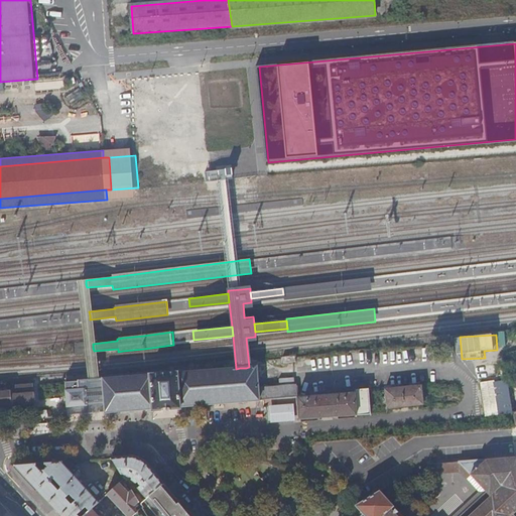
[(378,349),(378,364),(403,363),(402,348),(378,349)]
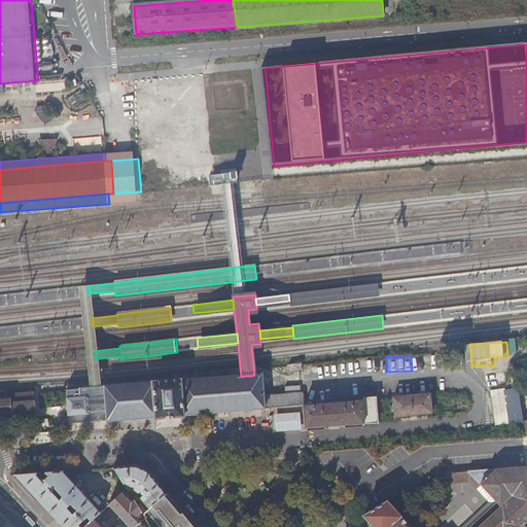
[(503,373),(487,376),(489,385),(505,383),(503,373)]
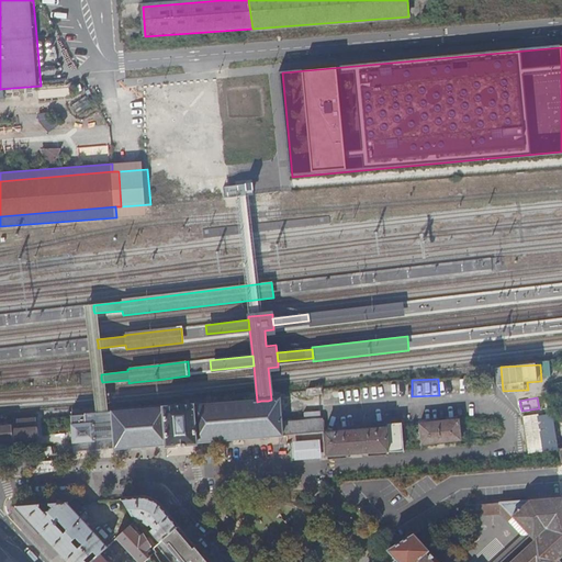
[(74,442),(74,453),(103,451),(111,450),(166,446),(167,448),(182,447),(198,446),(198,444),(238,440),(246,439),(250,439),(282,436),(281,422),(280,415),(279,400),(271,400),(268,401),(261,401),(257,402),(255,402),(232,404),(215,405),(193,406),(193,405),(164,407),(164,408),(125,412),(108,413),(105,413),(100,414),(94,414),(92,414),(71,416),(74,442)]
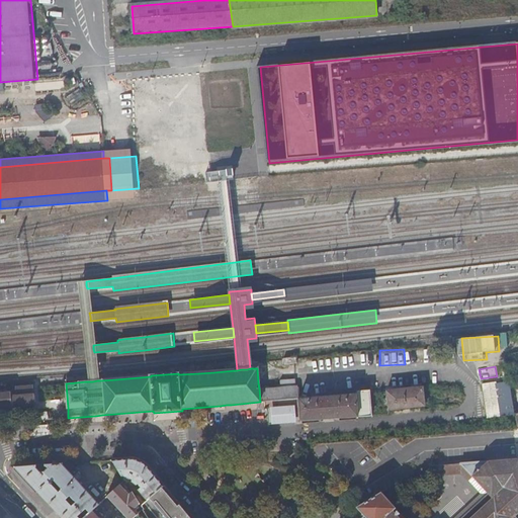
[(501,417),(515,415),(509,382),(496,385),(501,417)]
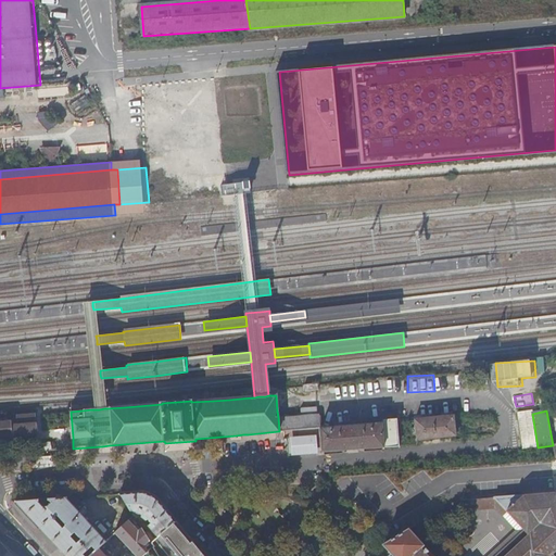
[(538,447),(532,414),(532,412),(517,414),(523,450),(538,447)]
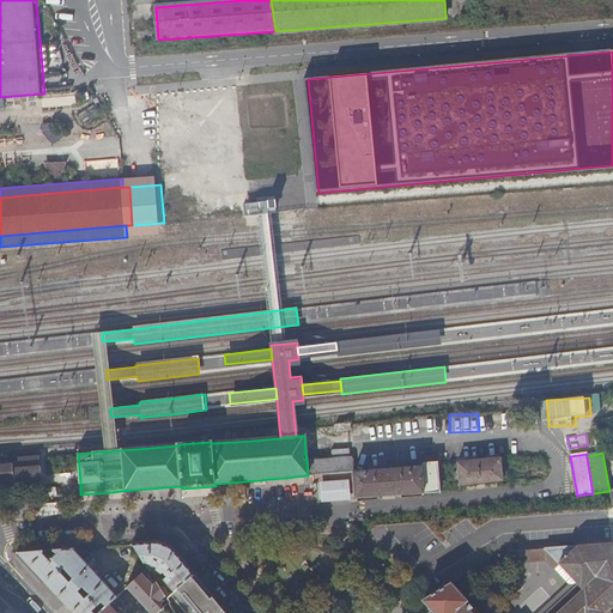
[(0,489),(41,486),(38,459),(19,460),(19,469),(13,471),(12,466),(0,466),(0,489)]
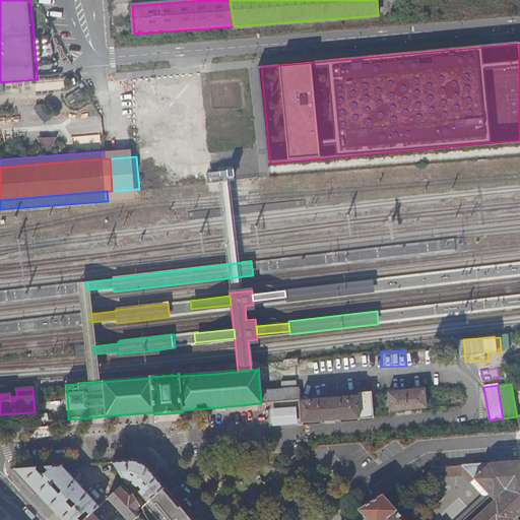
[(425,390),(389,393),(390,412),(428,408),(425,390)]
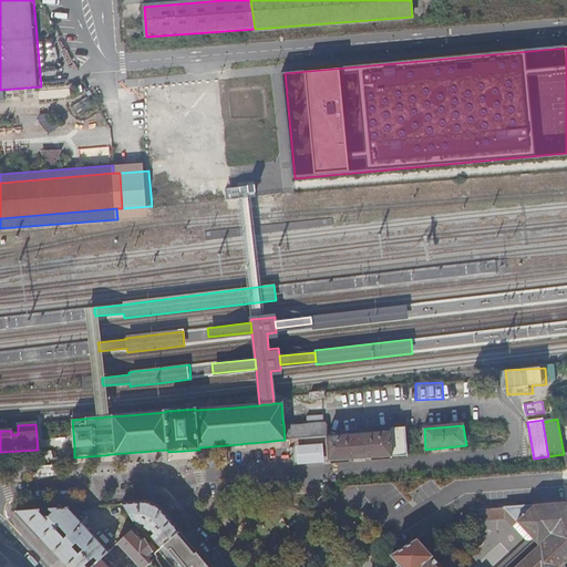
[(391,433),(328,437),(330,461),(406,455),(404,429),(391,430),(391,433)]
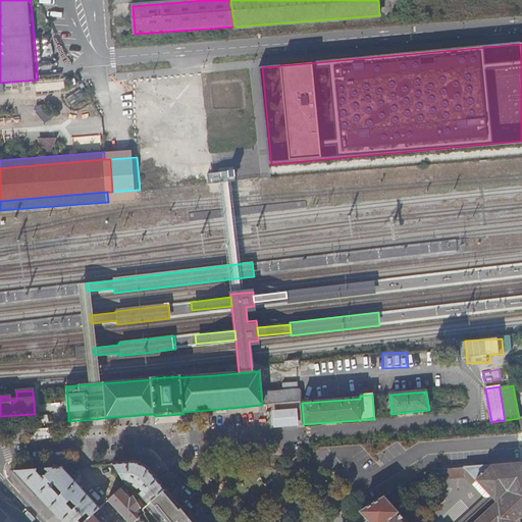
[(299,409),(274,409),(274,427),(299,426),(299,409)]
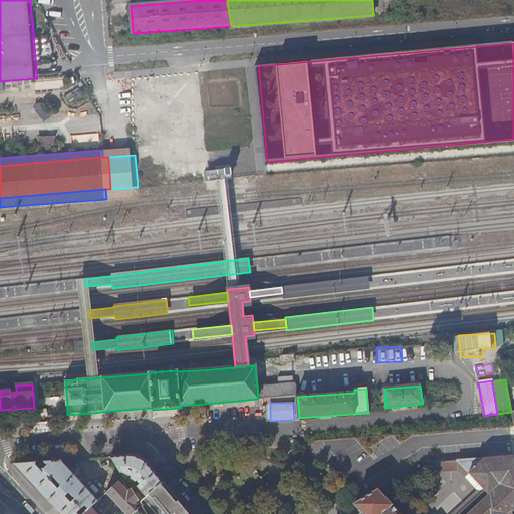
[(134,456),(113,458),(112,458),(121,473),(133,478),(132,480),(130,481),(129,480),(126,481),(129,484),(134,481),(137,483),(139,482),(141,485),(138,487),(146,497),(163,483),(164,483),(145,460),(144,460),(134,456)]
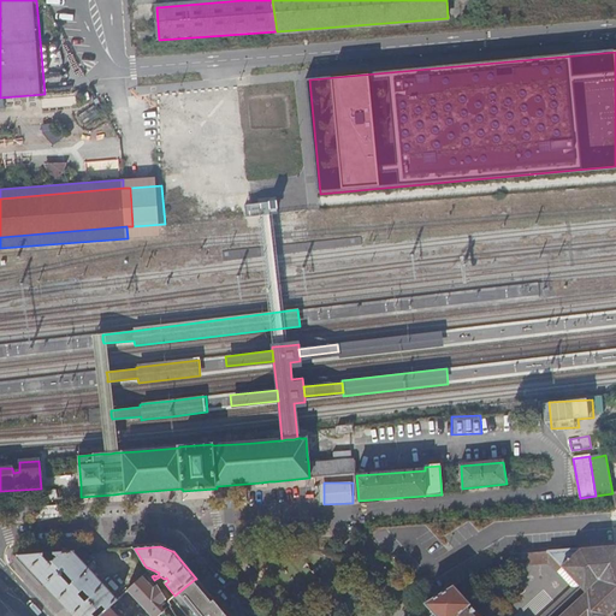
[(615,615),(614,614),(615,610),(615,546),(548,551),(548,552),(539,552),(540,557),(552,556),(581,588),(550,615),(478,615),(469,605),(454,587),(428,603),(427,608),(434,615),(615,615)]
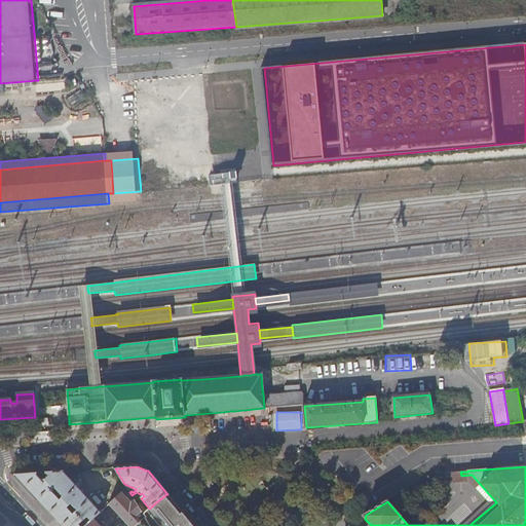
[(75,484),(64,472),(15,476),(24,485),(38,499),(62,525),(80,525),(79,525),(87,518),(92,522),(102,513),(79,488),(83,484),(79,481),(75,484)]
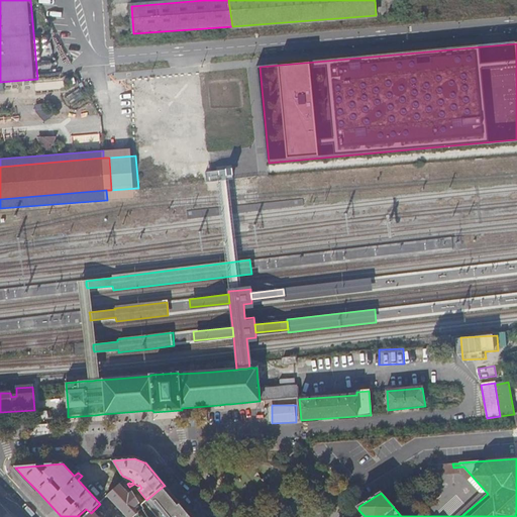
[(37,491),(23,477),(20,479),(34,494),(37,491)]
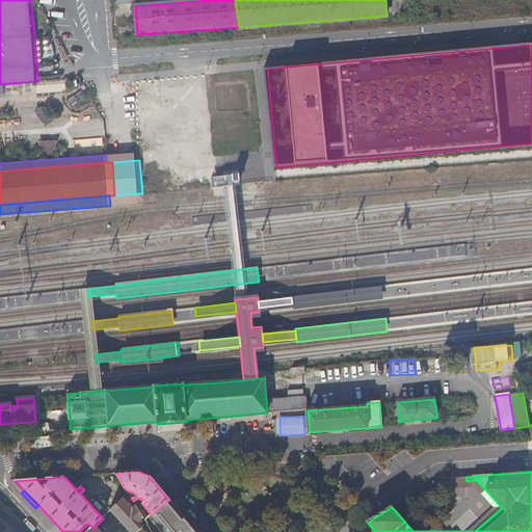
[(133,509),(125,499),(111,511),(130,531),(138,531),(142,528),(138,524),(143,520),(139,511),(136,507),(133,509)]
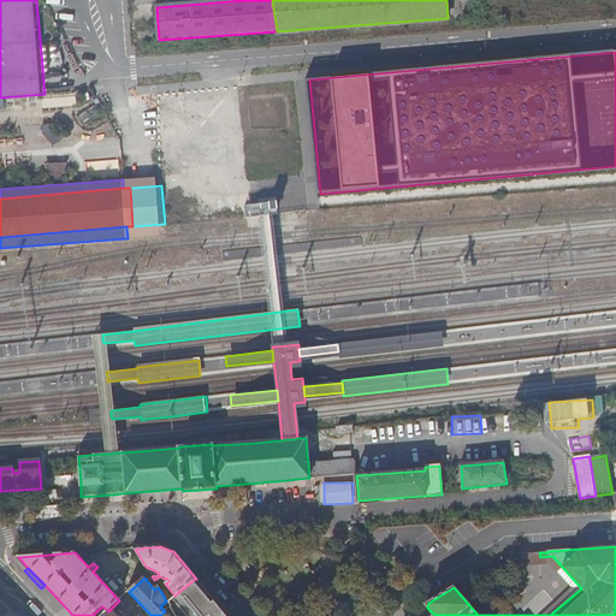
[(225,615),(195,579),(175,596),(171,599),(167,602),(170,606),(170,608),(175,615),(225,615)]
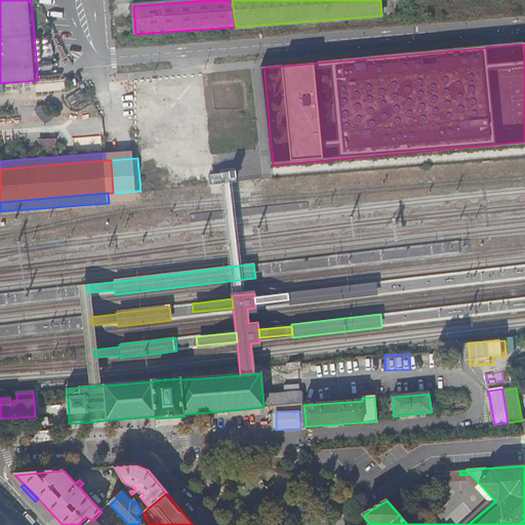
[(143,513),(146,511),(140,502),(137,505),(142,513),(143,513)]
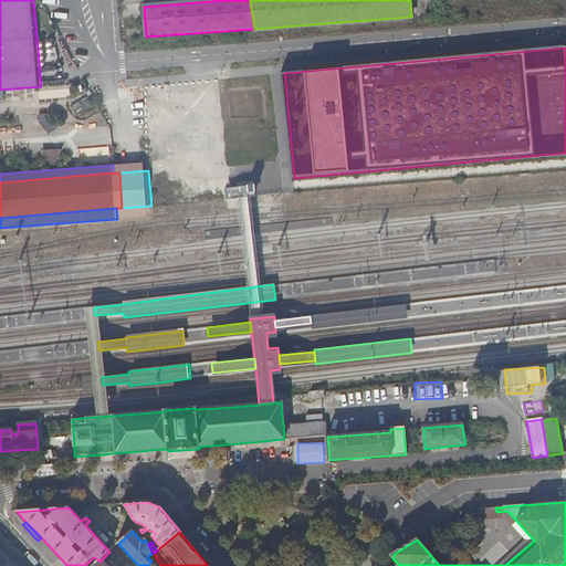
[(112,551),(109,552),(100,562),(95,565),(94,565),(106,565),(104,563),(108,558),(111,561),(116,555),(112,551)]
